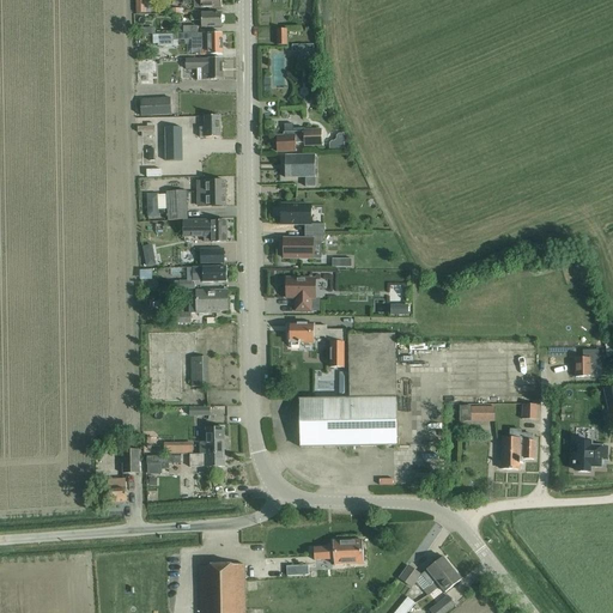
[(135,0),(137,13),(146,13),(145,0),(135,0)]
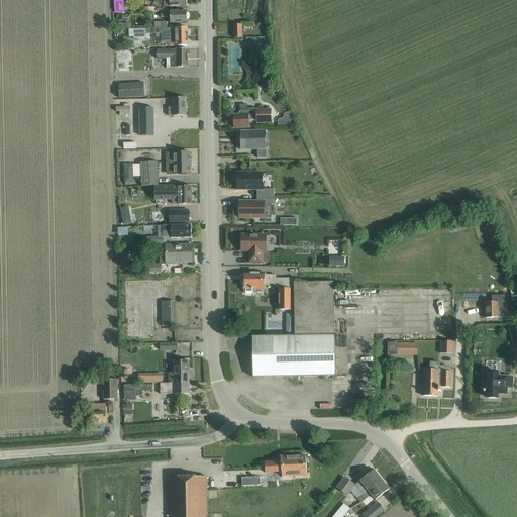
[(187,23),(187,11),(161,12),(161,18),(170,18),(170,23),(187,23)]
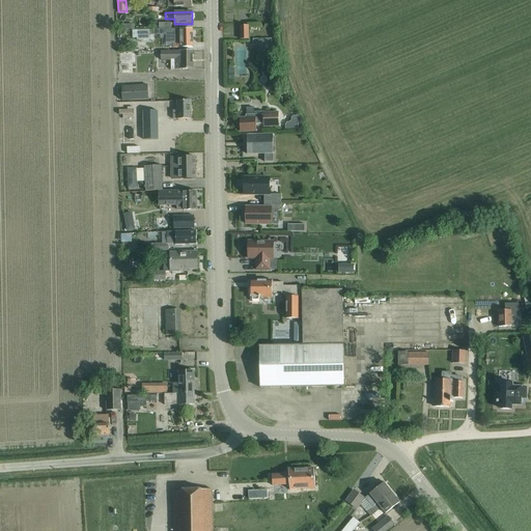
[(159,29),(154,30),(154,35),(166,34),(166,43),(173,43),(173,48),(182,48),(192,48),(192,29),(182,29),(173,29),(171,29),(162,29),(160,29),(159,29)]
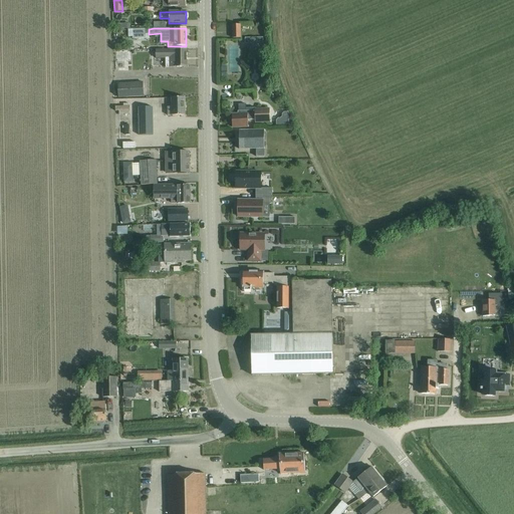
[(133,30),(122,30),(123,36),(134,36),(134,39),(149,38),(149,34),(149,29),(133,29),(133,30)]
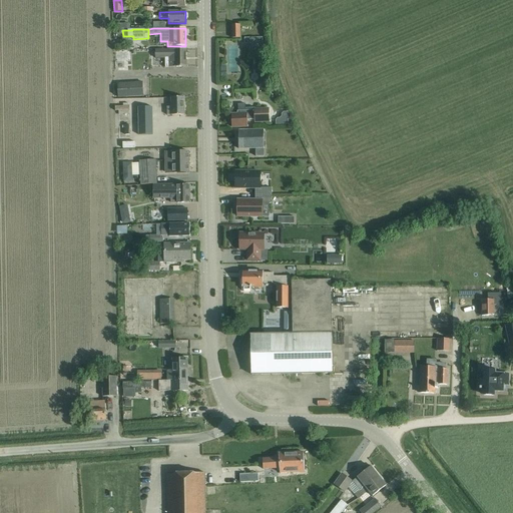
[(263,43),(263,37),(243,38),(244,44),(249,43),(251,46),(255,46),(258,43),(263,43)]
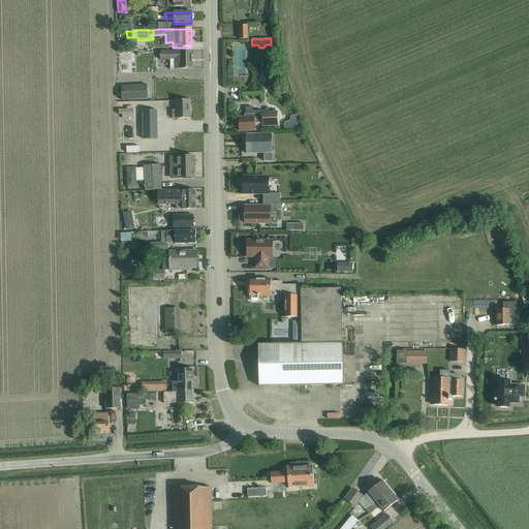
[(173,51),(160,51),(160,60),(170,60),(170,69),(192,69),(191,51),(173,51)]
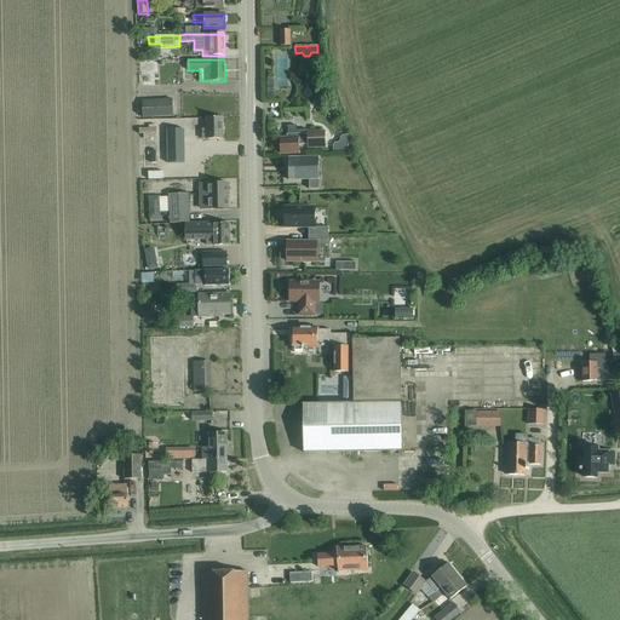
[(166,116),(173,116),(172,98),(142,101),(143,118),(159,118),(159,116),(165,116),(166,116)]
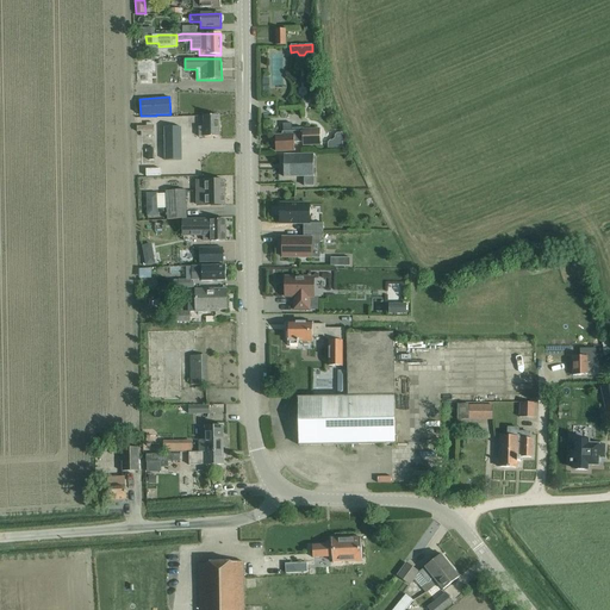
[(199,138),(204,137),(219,137),(218,116),(203,116),(203,128),(198,128),(199,138)]
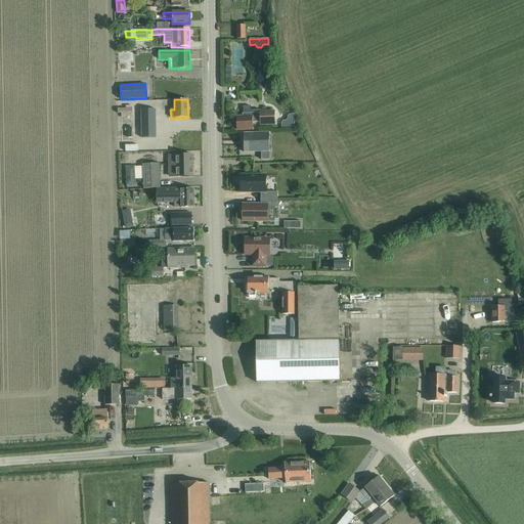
[(251,110),(251,106),(243,106),(244,114),(243,114),(243,117),(236,117),(236,130),(252,130),(252,123),(260,123),(260,126),(275,125),(274,111),(260,111),(260,110),(251,110)]
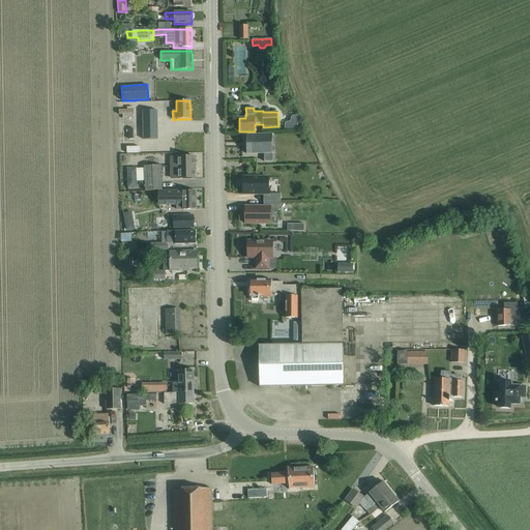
[(134,118),(134,114),(134,110),(119,110),(119,115),(122,115),(127,115),(127,118),(134,118)]
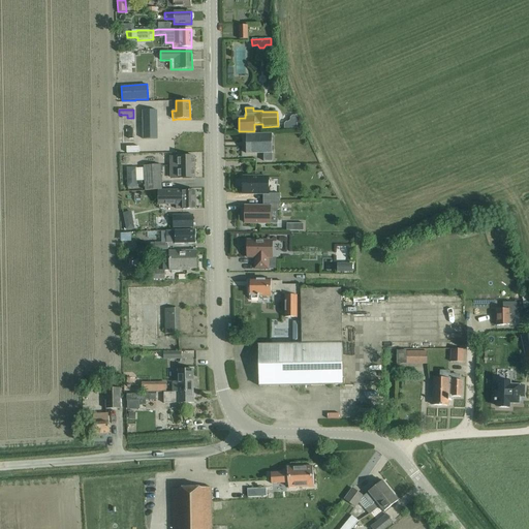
[(157,139),(157,111),(143,111),(143,139),(157,139)]
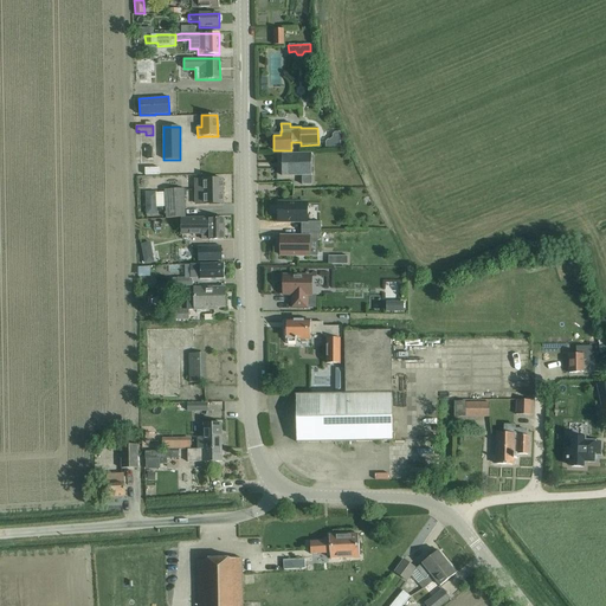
[(311,185),(310,154),(281,154),(282,165),(282,175),(302,175),(302,186),(311,185)]
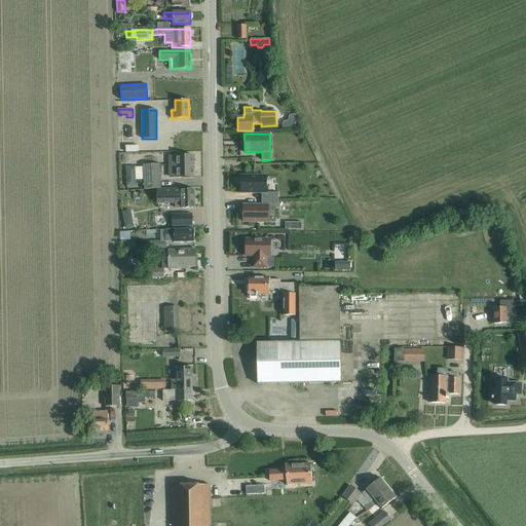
[(172,178),(193,177),(193,156),(170,156),(170,165),(171,165),(172,178)]
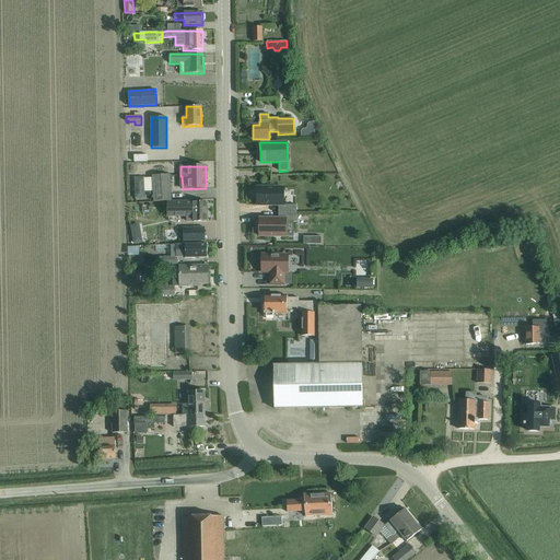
[(144,190),(147,190),(153,190),(153,195),(154,202),(171,201),(170,175),(152,176),(152,177),(144,178),(135,178),(135,198),(144,198),(144,190)]
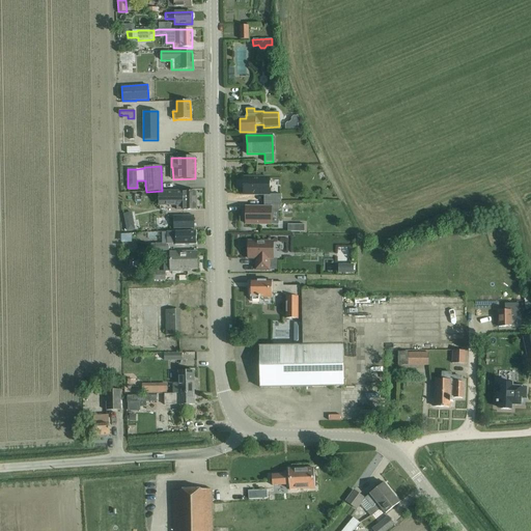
[(281,201),(281,195),(269,194),(269,178),(244,177),(244,195),(263,195),(263,201),(280,201),(281,201)]
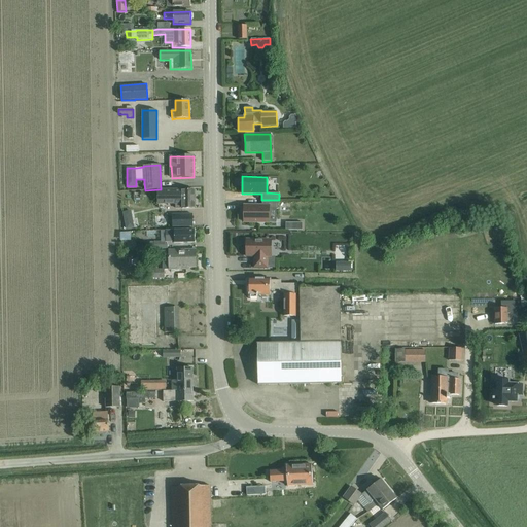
[(195,208),(194,190),(157,191),(157,204),(175,204),(175,208),(195,208)]
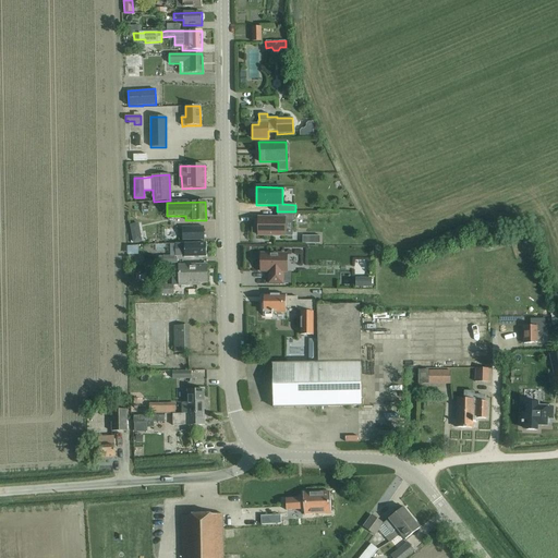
[(294,221),(294,211),(277,211),(277,218),(258,218),(258,235),(284,235),(284,221),(294,221)]
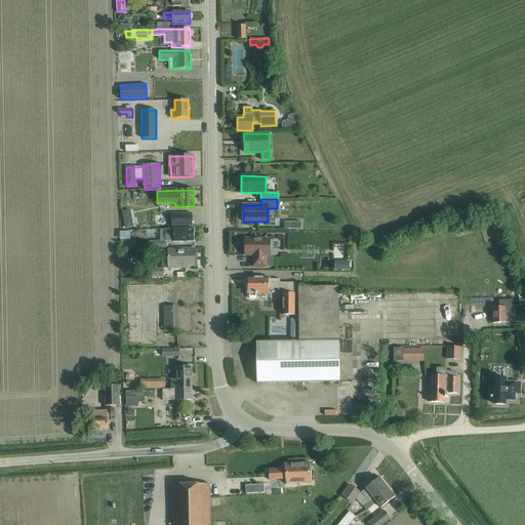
[(192,213),(171,213),(171,226),(192,226),(192,213)]
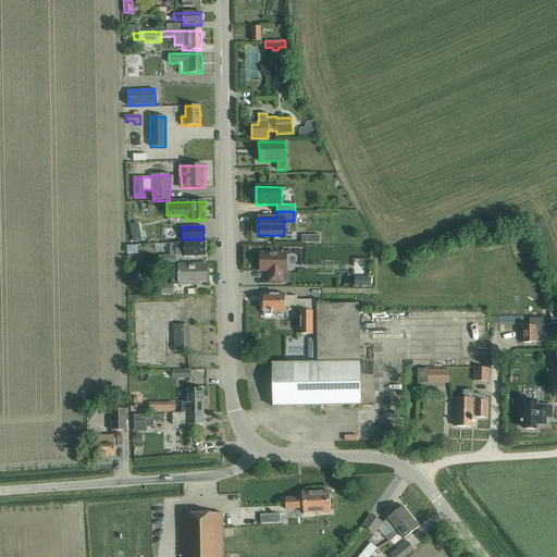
[(140,233),(133,235),(134,242),(141,240),(140,233)]
